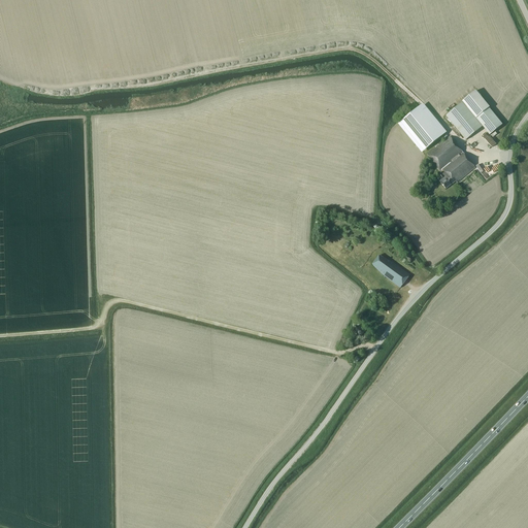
[(489,135),(502,125),(475,92),(446,116),(465,140),(482,127),(489,135)]
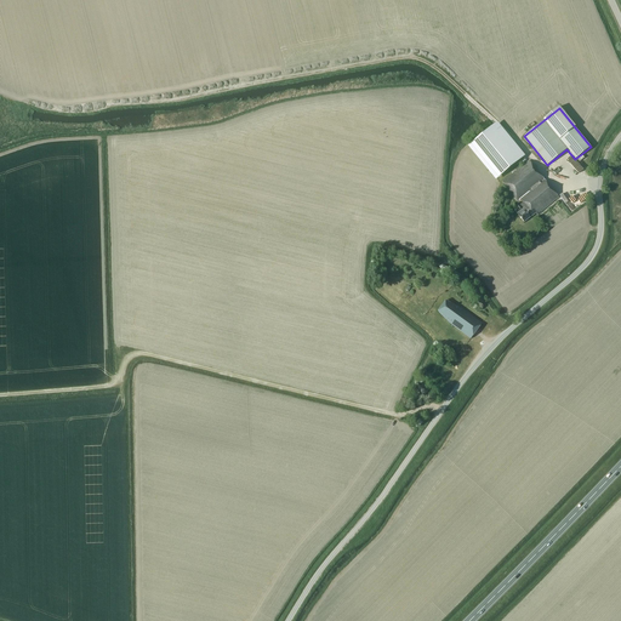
[(468,143),(494,180),(525,157),(499,121),(468,143)]
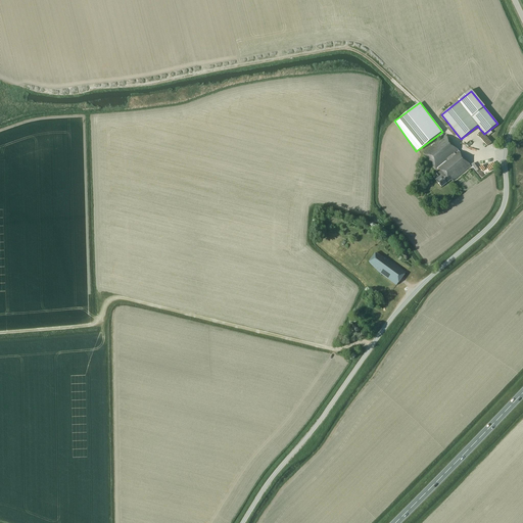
[(471,167),(445,135),(423,153),(441,176),(435,180),(441,187),(452,180),(453,181),(471,167)]
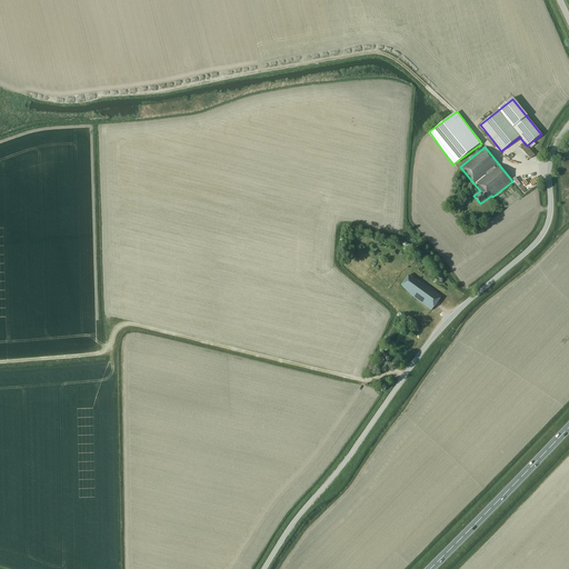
[(520,189),(523,195),(538,185),(533,179),(520,189)]
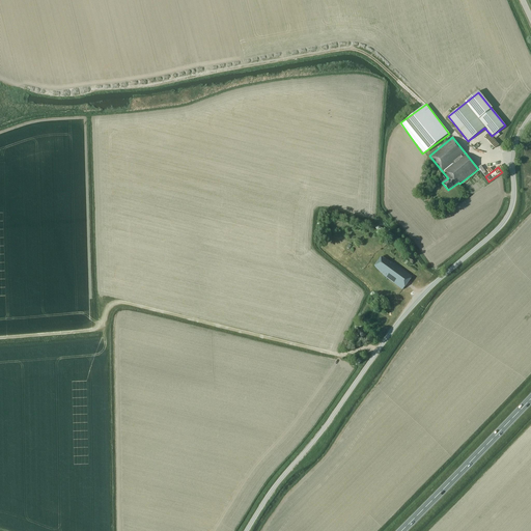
[(398,286),(408,274),(391,261),(376,254),(370,263),(382,274),(398,286)]
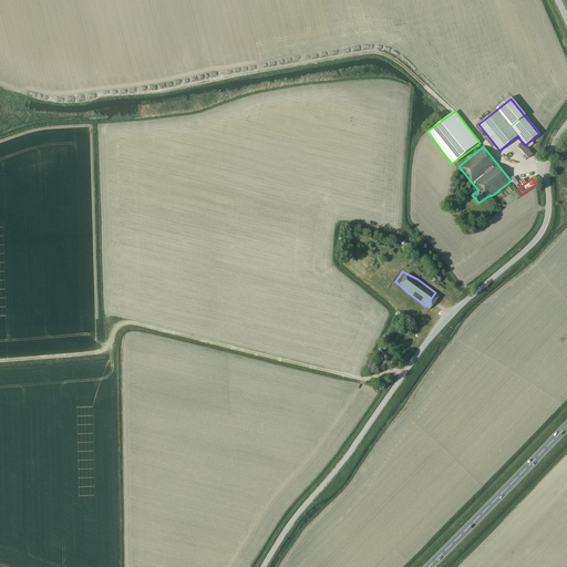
[(382,357),(388,361),(392,356),(385,351),(382,357)]
